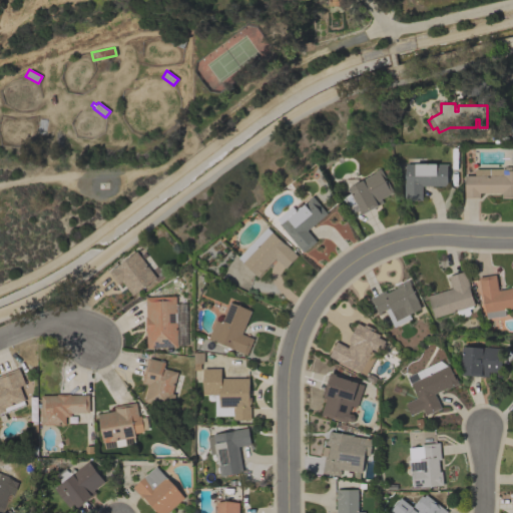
[(447,163),(447,185),(423,185),(423,200),(405,200),(405,184),(406,184),(406,163),(447,163)]
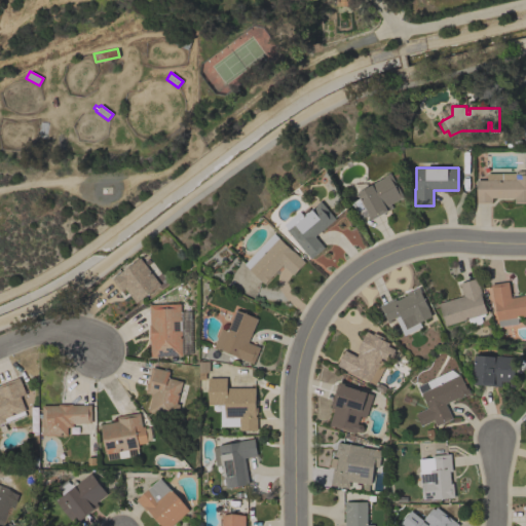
[(517,173),(517,171),(525,171),(525,175),(525,202),(515,202),(515,197),(492,197),(492,202),(477,202),(477,180),(487,180),(487,173),(517,173)]
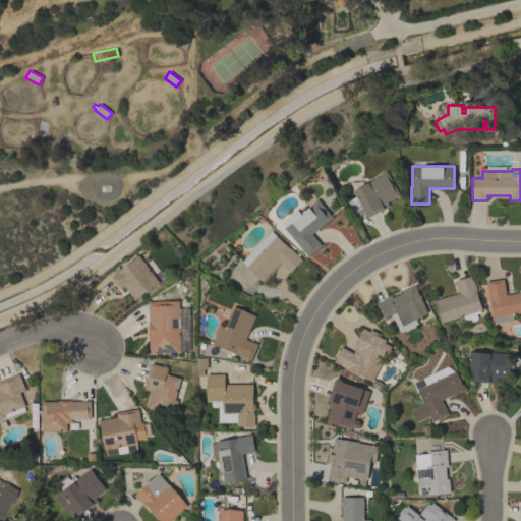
[(400,194),(387,201),(389,206),(367,218),(364,213),(357,217),(354,212),(354,211),(348,200),(356,195),(353,191),(382,175),(381,174),(387,171),(400,194)]
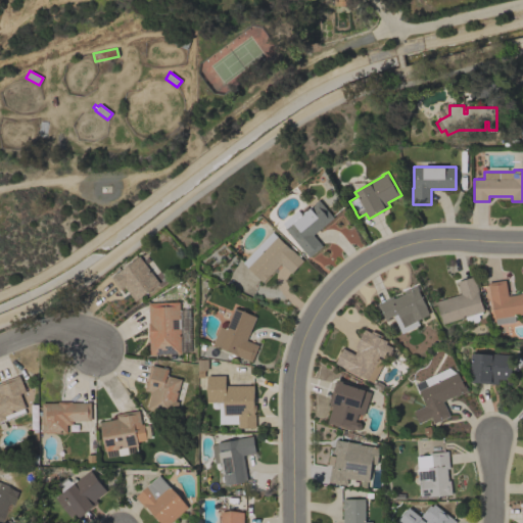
[(333,218),(314,234),(323,245),(308,257),(285,228),(286,227),(282,223),(298,209),(302,215),(315,203),(314,203),(319,199),(333,218)]
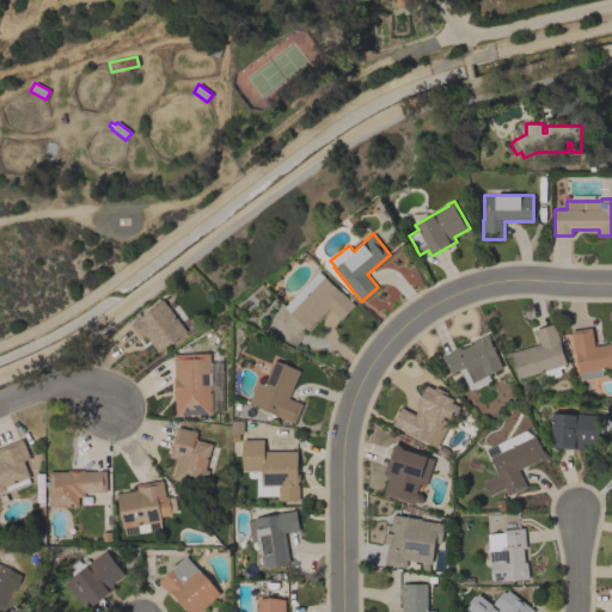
[(338,291),(340,289),(355,305),(341,319),(329,307),(307,330),(283,307),(319,270),(338,291)]
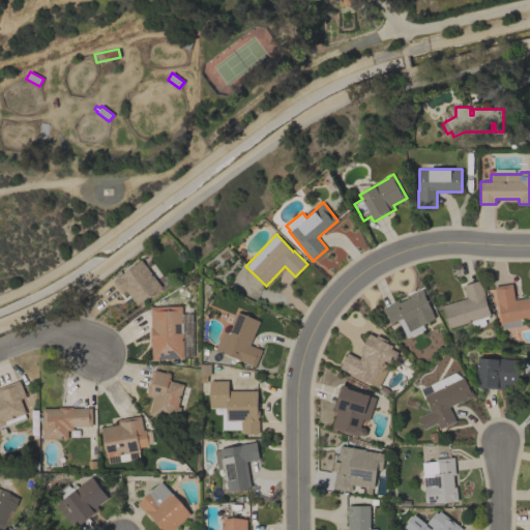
[(162,287),(137,305),(126,291),(122,293),(112,280),(117,276),(118,276),(141,259),(162,287)]
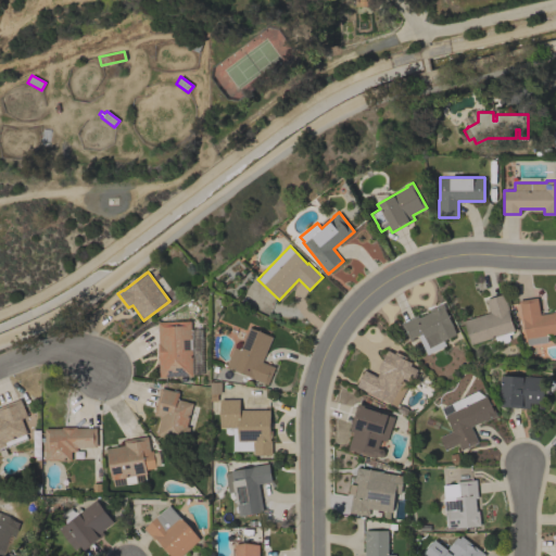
[(490,313),(485,299),(504,293),(509,313),(508,313),(514,330),(513,331),(513,333),(508,335),(509,339),(509,340),(507,341),(500,344),(497,343),(496,343),(494,337),(471,344),(464,320),(490,313)]
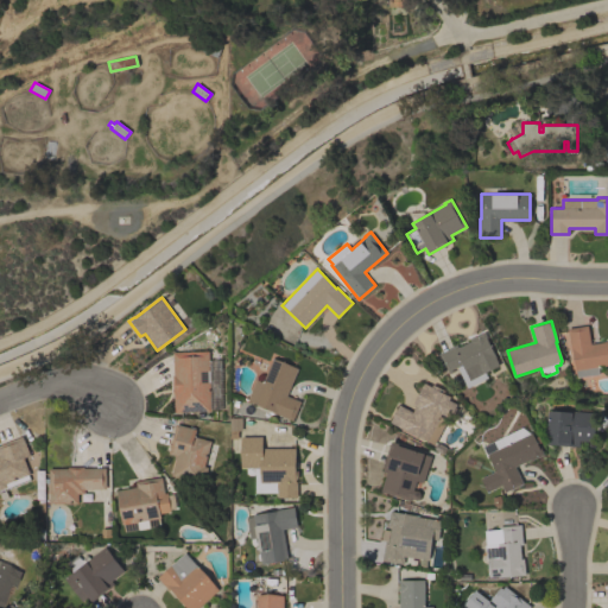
[(590,343),(607,341),(607,340),(607,339),(607,363),(599,366),(599,374),(576,377),(572,350),(571,350),(568,328),(588,325),(590,343)]
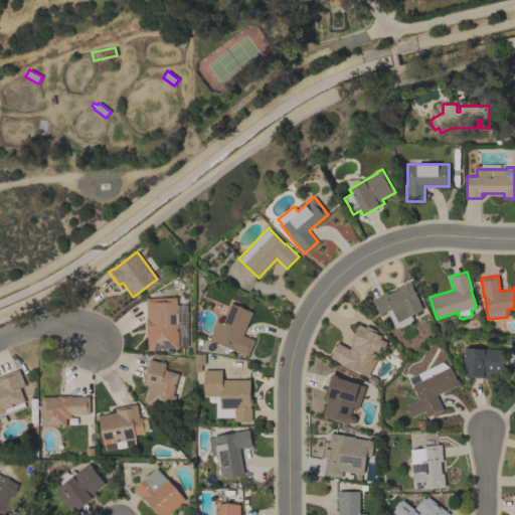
[(411,319),(394,327),(386,311),(382,313),(382,314),(379,316),(371,300),(387,292),(388,294),(398,289),(397,287),(409,281),(419,303),(422,309),(409,316),(411,319)]
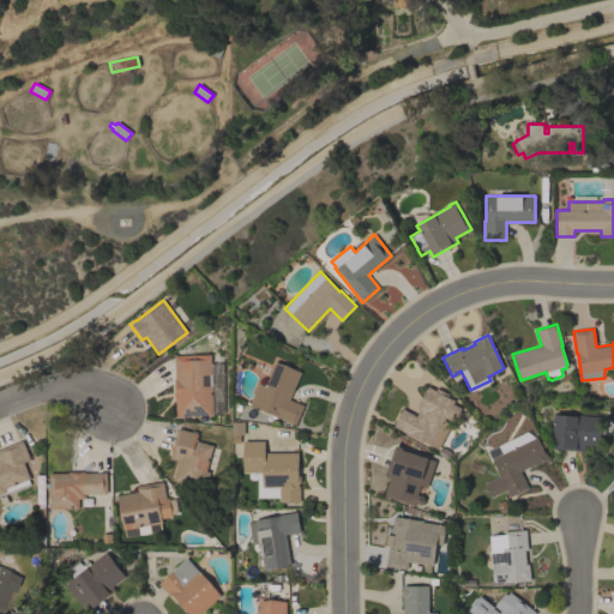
[(222,363),(223,413),(212,413),(212,415),(176,416),(175,397),(174,378),(175,378),(174,355),(211,354),(211,363),(222,363)]
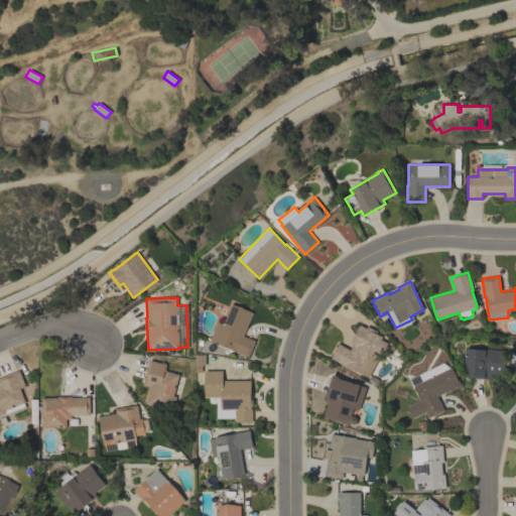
[(243,336),(255,341),(248,357),(231,350),(231,349),(210,340),(217,321),(223,325),(232,303),(253,312),(243,336)]
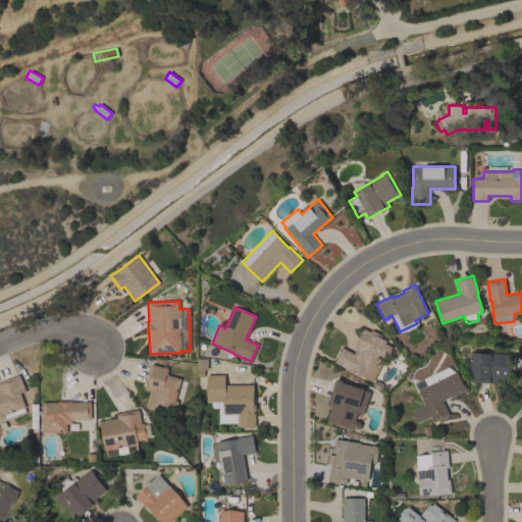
[(389,347),(388,349),(390,350),(387,356),(385,355),(384,358),(378,355),(377,357),(383,360),(372,381),(350,370),(334,362),(343,347),(354,353),(356,349),(353,347),(362,328),(385,341),(384,344),(389,347)]
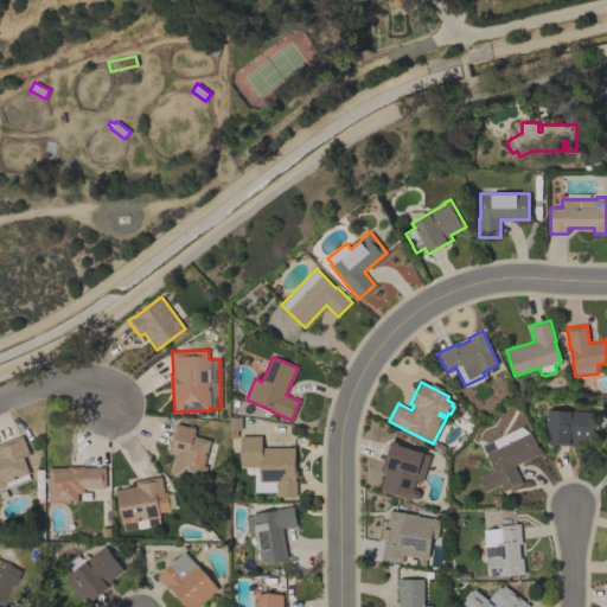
[(579,439),(577,446),(545,443),(545,442),(544,442),(547,408),(594,411),(592,441),(594,442),(593,447),(587,447),(587,440),(579,439)]
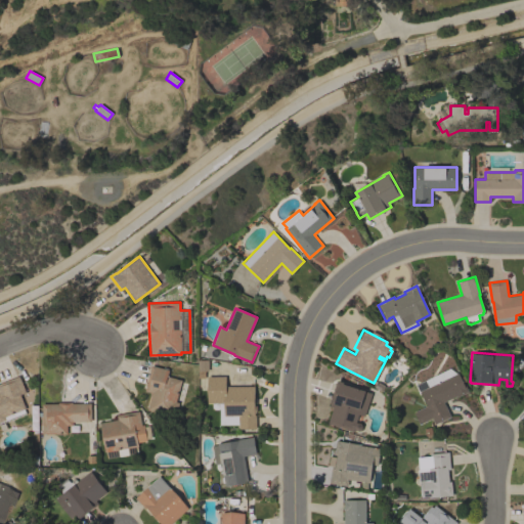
[(208,359),(208,370),(205,370),(205,378),(199,378),(199,359),(208,359)]
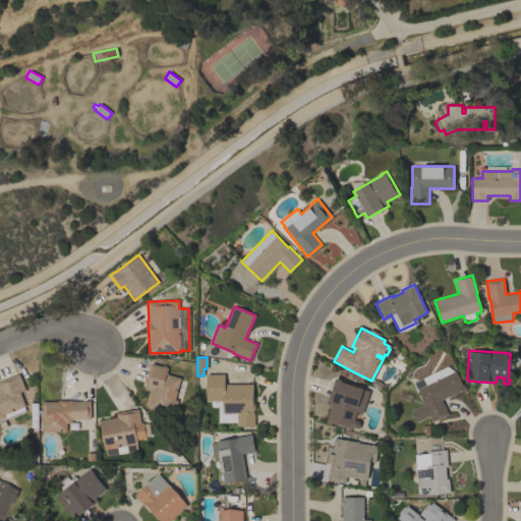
[(151,363),(168,367),(166,373),(180,378),(180,379),(186,380),(180,403),(177,402),(174,414),(147,407),(151,390),(143,389),(151,363)]
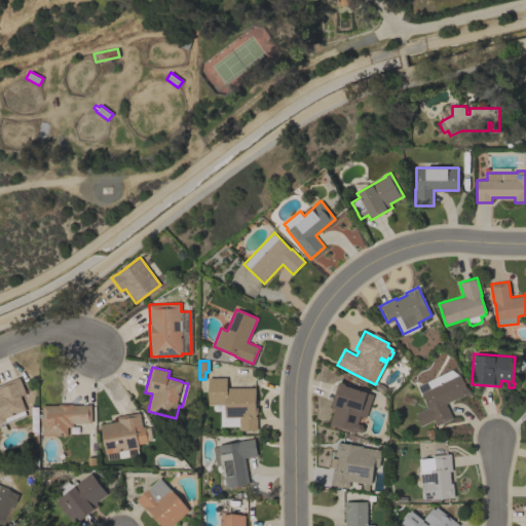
[(459,374),(467,390),(471,392),(459,399),(458,397),(446,404),(453,418),(437,426),(434,419),(421,425),(415,413),(428,407),(422,392),(421,392),(417,385),(450,369),(457,375),(459,374)]
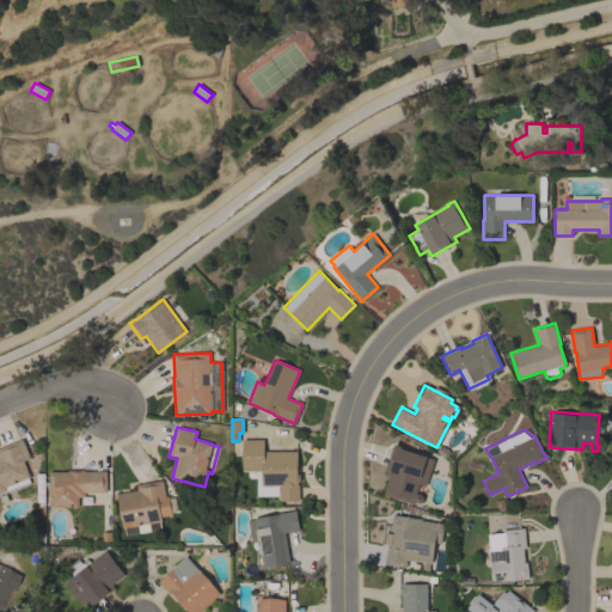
[(0,447),(22,439),(30,458),(23,460),(30,477),(28,477),(30,483),(0,494),(0,447)]
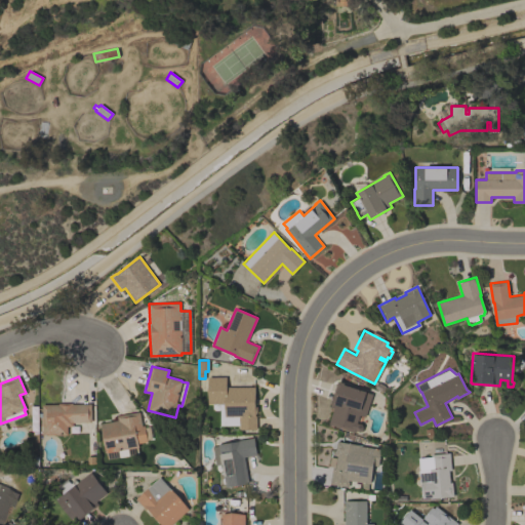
[(226,376),(226,387),(254,387),(254,398),(255,398),(255,404),(254,404),(256,406),(256,411),(254,414),(254,415),(256,415),(256,429),(239,429),(239,425),(220,426),(220,410),(215,410),(213,407),(213,404),(208,404),(208,376),(226,376)]
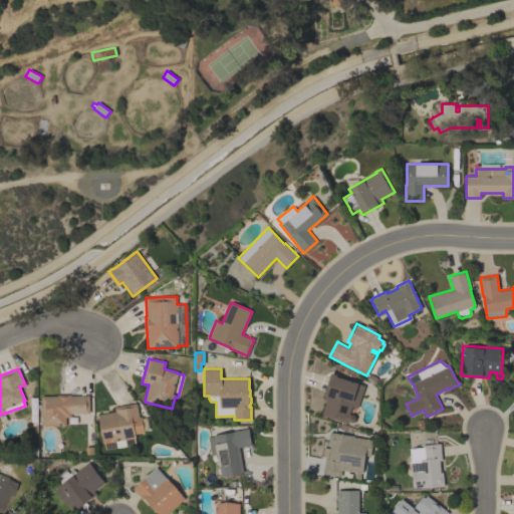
[(327,400),(322,399),(331,372),(337,374),(336,376),(364,386),(357,408),(351,406),(349,414),(353,415),(351,423),(348,421),(347,424),(322,415),(327,400)]
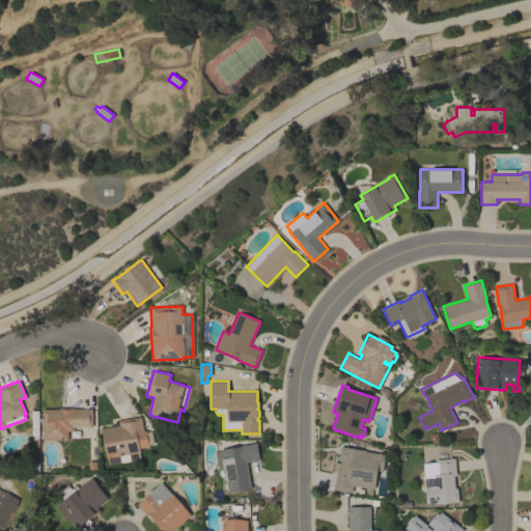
[(59,409),(59,408),(73,408),(73,409),(92,408),(92,427),(73,427),(73,430),(67,431),(67,440),(43,440),(43,409),(59,409)]
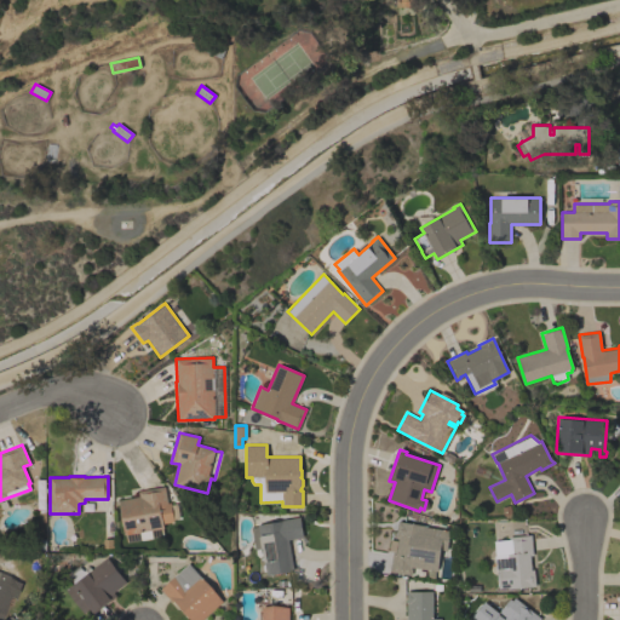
[(176,504),(178,518),(173,518),(173,521),(168,522),(168,527),(162,528),(164,537),(127,543),(126,534),(124,534),(119,500),(139,497),(138,491),(165,486),(167,503),(171,501),(171,504),(176,504)]
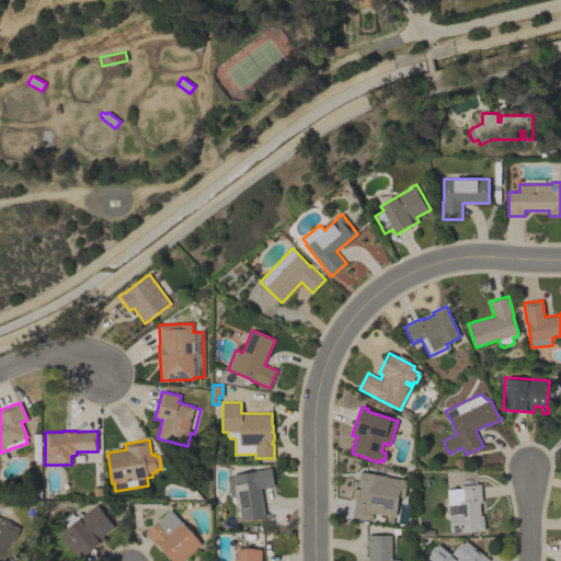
[(265,515),(241,519),(237,495),(230,496),(227,477),(233,476),(232,474),(271,468),(274,485),(261,488),(265,515)]
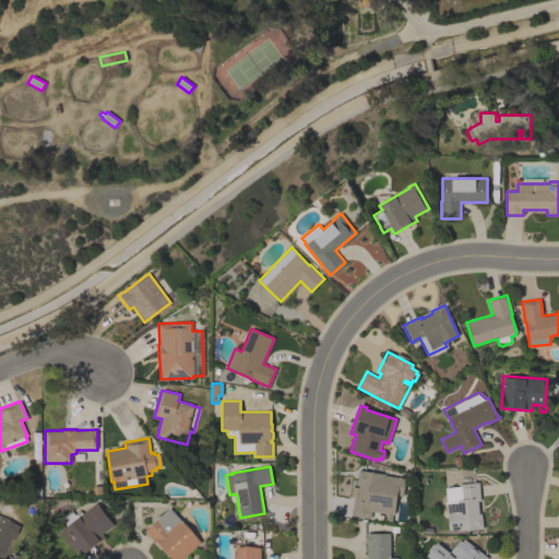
[(383,473),(383,474),(405,478),(402,496),(396,495),(394,514),(372,511),(371,519),(352,515),(354,497),(356,498),(358,485),(356,484),(358,470),(383,473)]
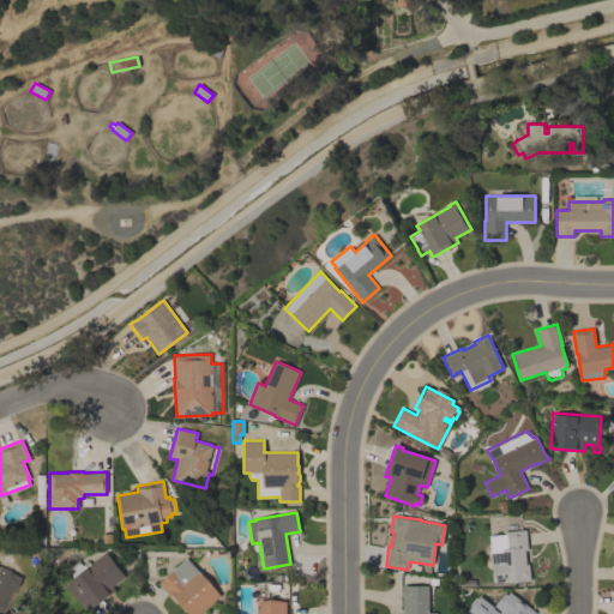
[(528,549),(524,549),(525,564),(529,564),(530,579),(503,583),(503,582),(493,582),(492,565),(491,565),(489,549),(507,548),(506,539),(505,539),(504,531),(525,530),(528,549)]
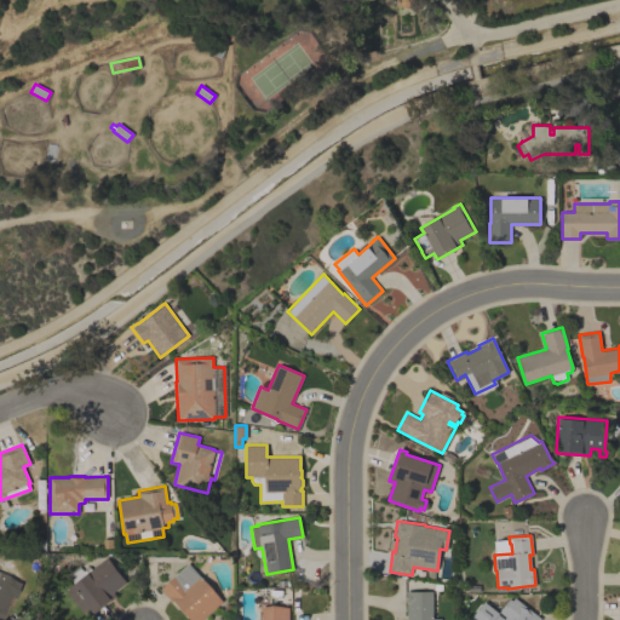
[(73,583),(68,575),(80,567),(82,570),(89,566),(91,569),(107,557),(126,583),(114,592),(116,596),(93,613),(90,608),(84,613),(65,589),(73,583)]
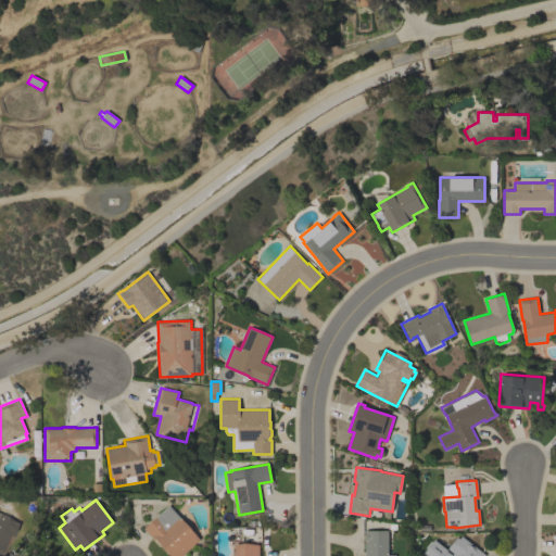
[(168,504),(200,539),(180,555),(172,555),(155,539),(154,540),(143,528),(168,504)]
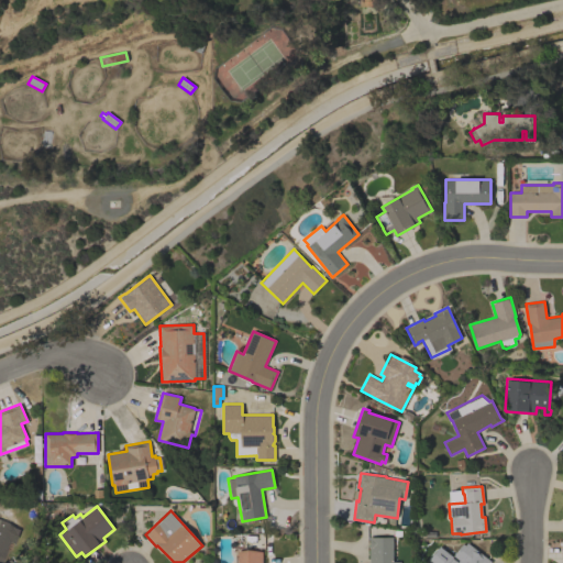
[(0,562),(0,536),(10,540),(6,548),(7,548),(0,562)]
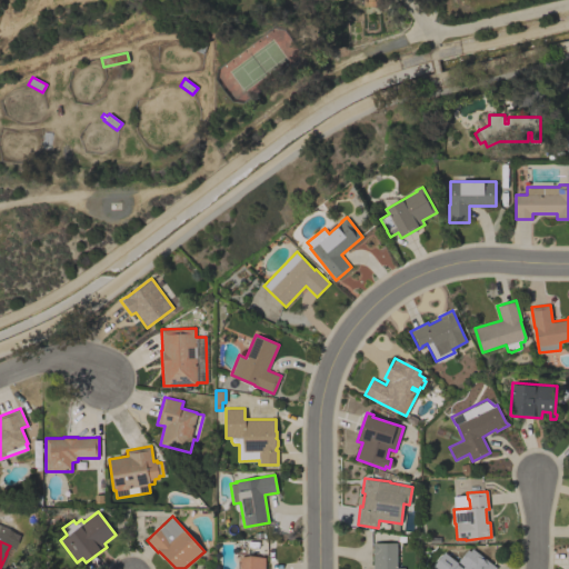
[(373,568),(373,542),(397,542),(397,567),(405,567),(405,568),(373,568)]
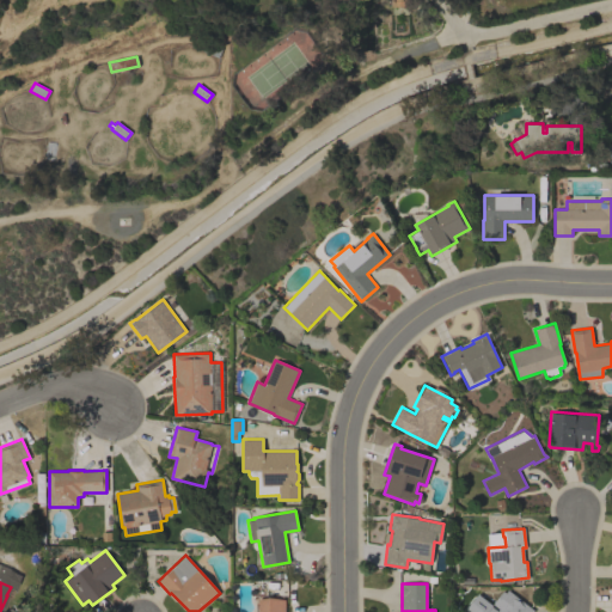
[(470,611),(466,609),(477,593),(493,605),(491,606),(497,611),(500,609),(493,604),(503,591),(506,593),(508,589),(534,610),(532,611),(470,611)]
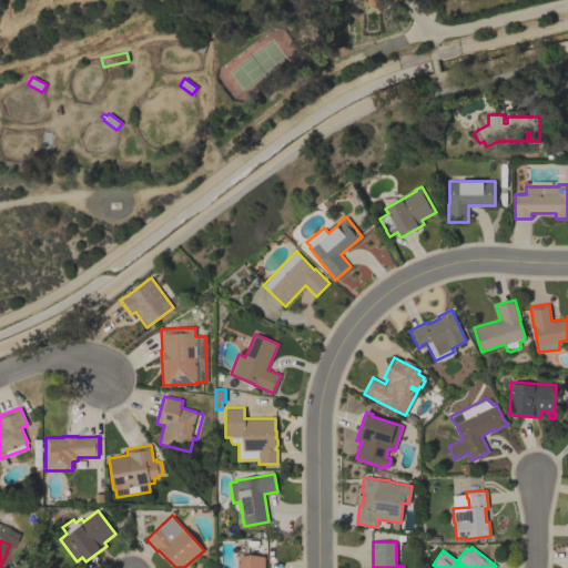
[(264,567),(240,567),(240,556),(264,556),(264,567)]
